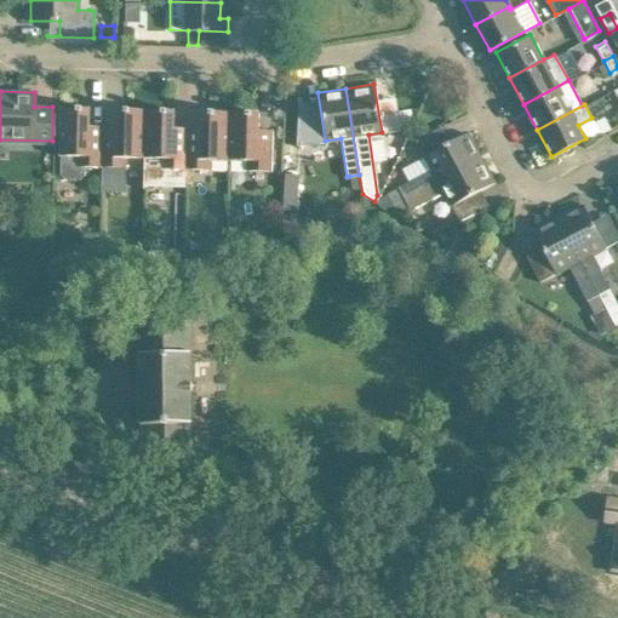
[(57,154),(57,169),(62,176),(78,177),(83,171),(83,165),(99,166),(99,131),(87,131),(87,107),(58,107),(58,131),(57,154)]
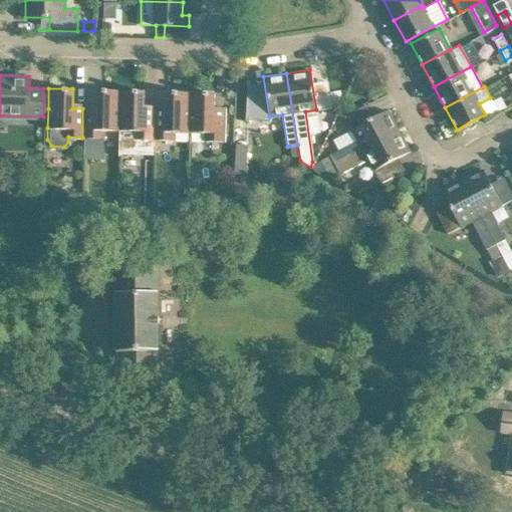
[(82,108),(82,138),(102,138),(102,130),(117,130),(118,89),(95,89),(94,109),(84,108),(84,103),(83,103),(82,108)]
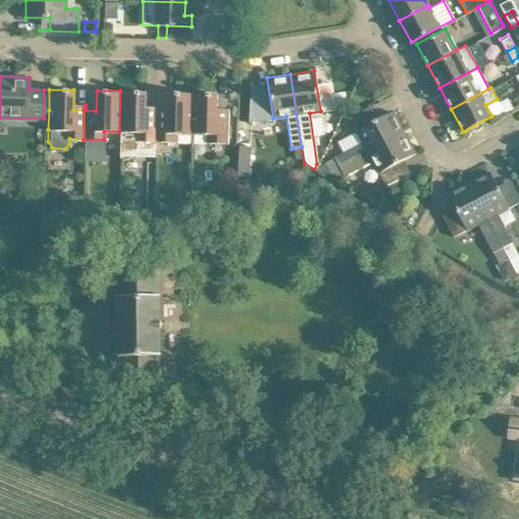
[(119,131),(118,157),(131,158),(140,151),(155,152),(155,140),(157,112),(157,107),(155,107),(155,112),(143,112),(145,92),(120,91),(119,131)]
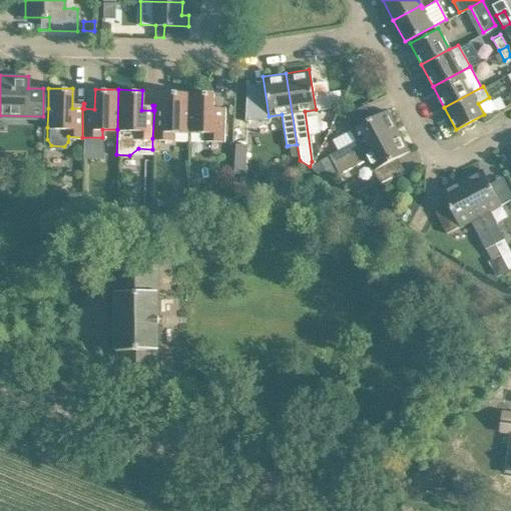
[(329,103),(340,102),(338,90),(328,91),(329,103)]
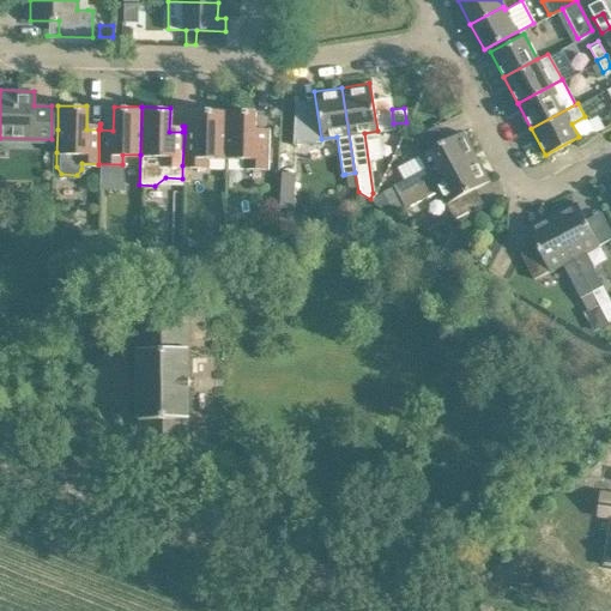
[(185,132),(182,165),(206,167),(206,156),(224,157),(225,109),(198,109),(197,133),(185,132)]
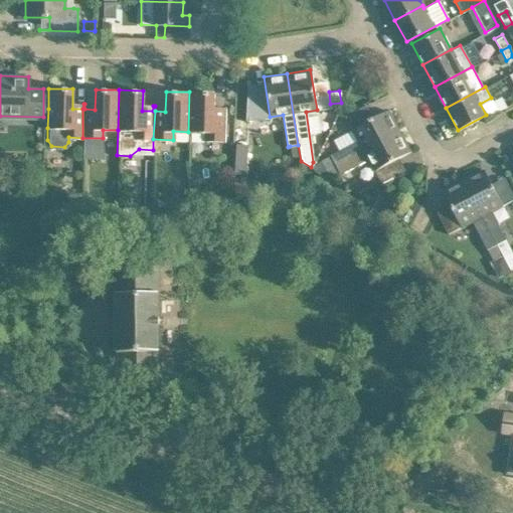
[(189,92),(188,132),(203,132),(203,141),(224,141),(224,108),(223,108),(223,113),(212,113),(213,93),(189,92)]
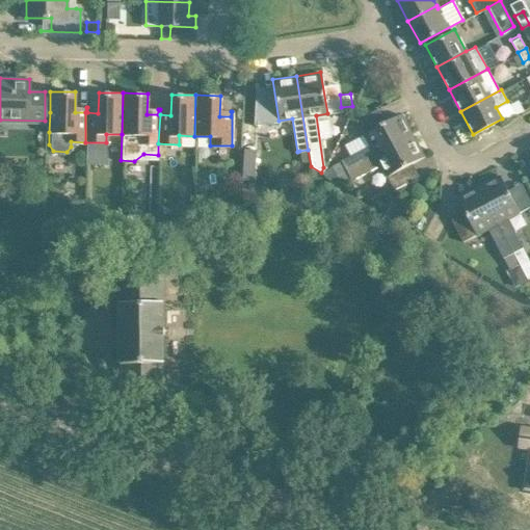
[(369,144),(330,165),(335,175),(411,134),(399,113),(363,133),(369,144)]
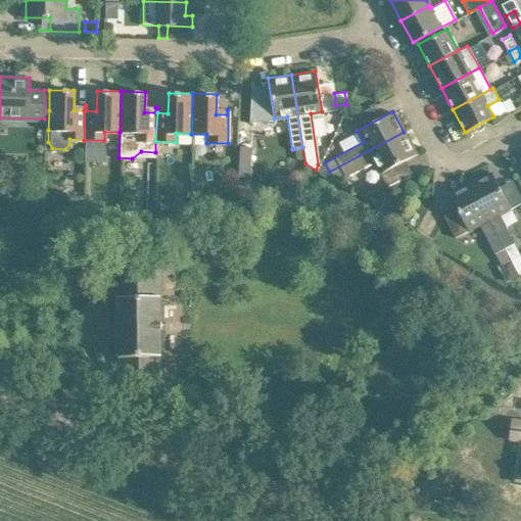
[(404,132),(329,172),(334,182),(373,161),(379,173),(415,153),(404,132)]
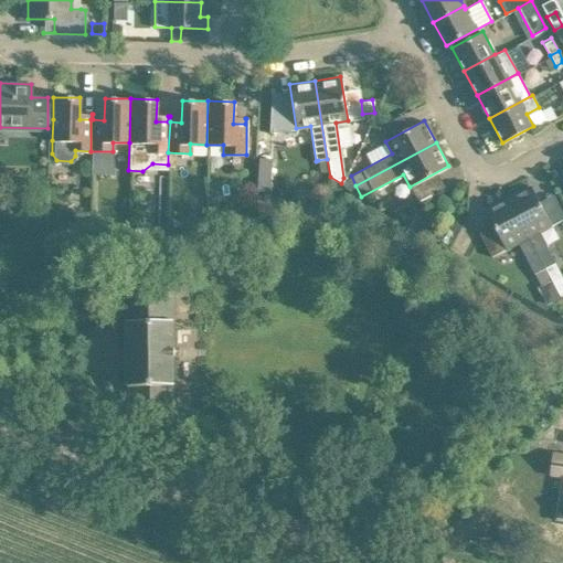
[(267,190),(268,157),(256,157),(255,190),(267,190)]
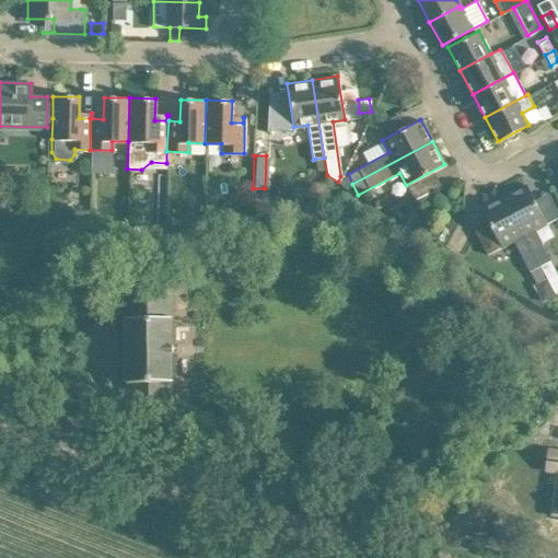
[(352,184),(348,174),(340,179),(338,184),(346,188),(352,184)]
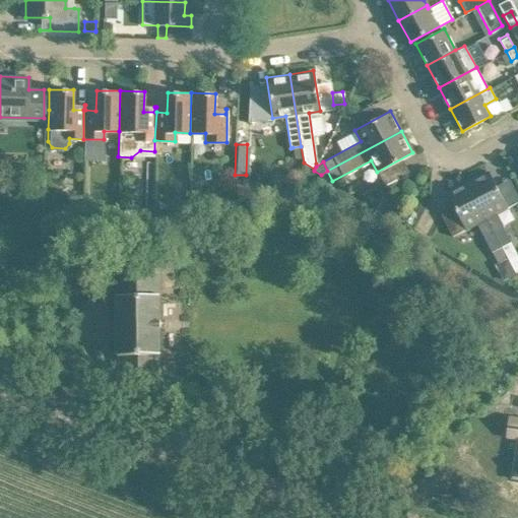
[(488,171),(466,181),(500,246),(510,241),(495,212),(506,206),(495,184),(488,171)]
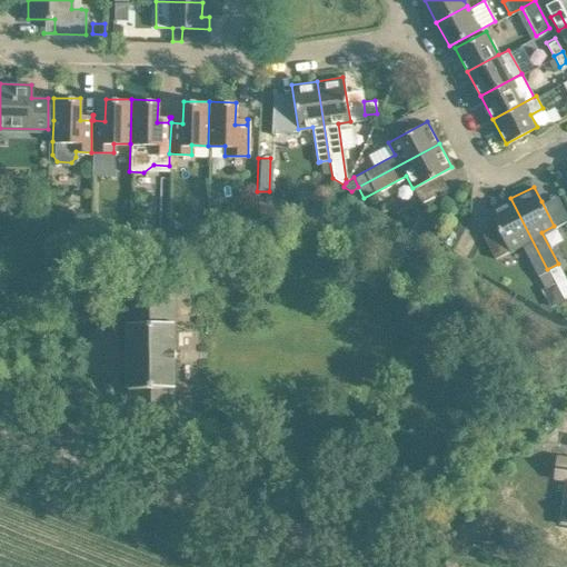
[(487,210),(495,226),(508,250),(520,244),(543,286),(553,280),(547,269),(510,198),(487,210)]
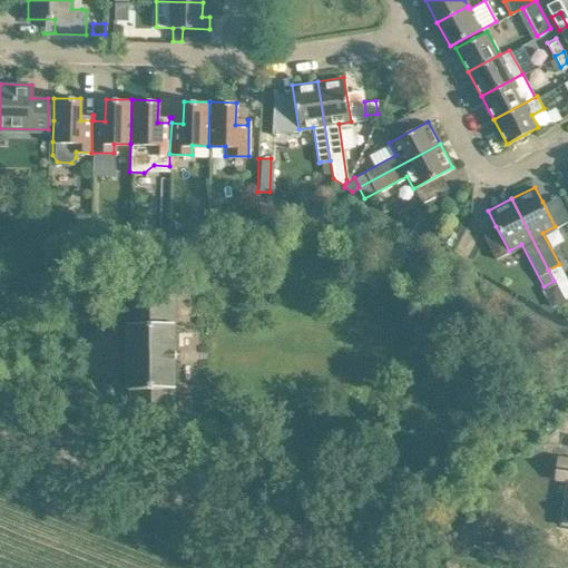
[(559,264),(548,270),(554,281),(555,282),(564,299),(567,295),(567,281),(567,278),(559,264)]
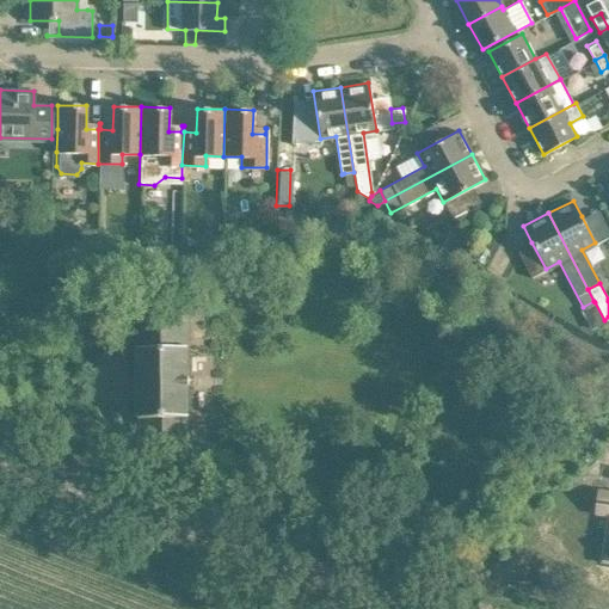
[(582,308),(591,326),(604,320),(595,302),(582,308)]
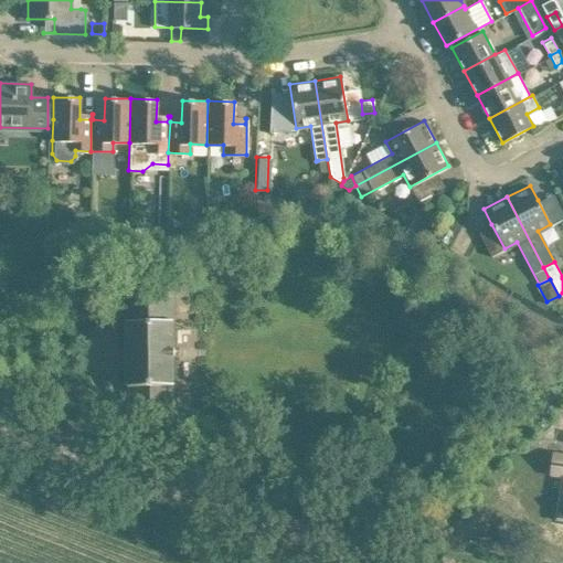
[(170,294),(124,296),(126,407),(173,415),(171,304),(170,294)]
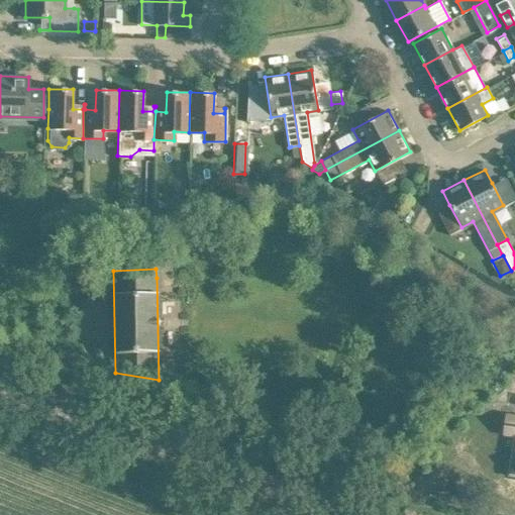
[(514,417),(506,416),(504,431),(514,433),(513,443),(514,442),(514,417)]
